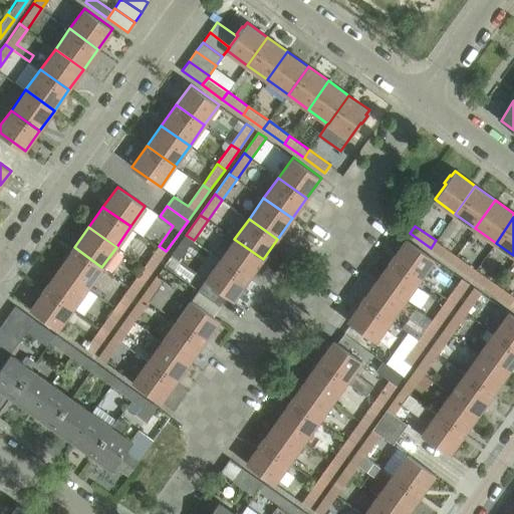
[(179,261),(194,240),(186,235),(171,255),(179,261)]
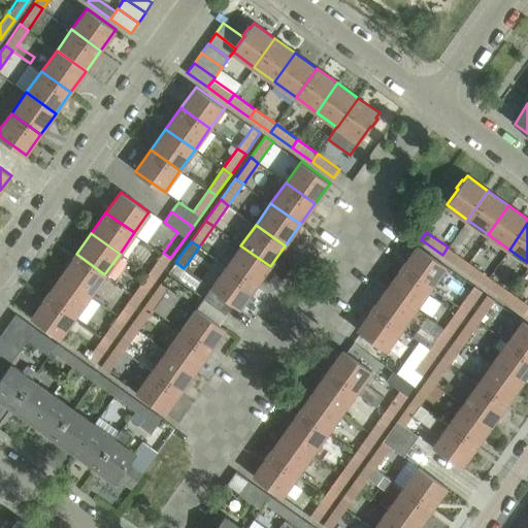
[(447,266),(434,257),(418,244),(402,266),(432,287),(447,266)]
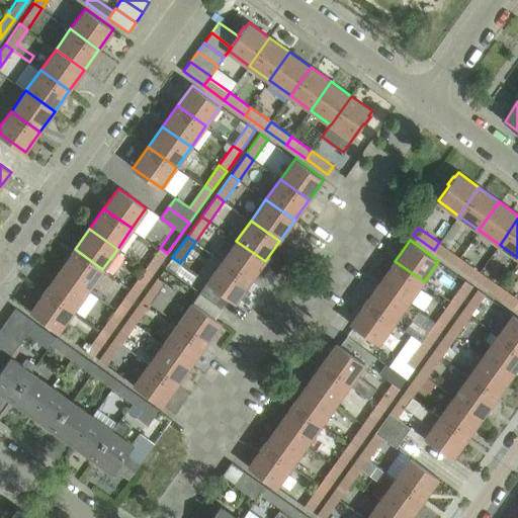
[(250,282),(265,261),(236,241),(222,261),(250,282)]
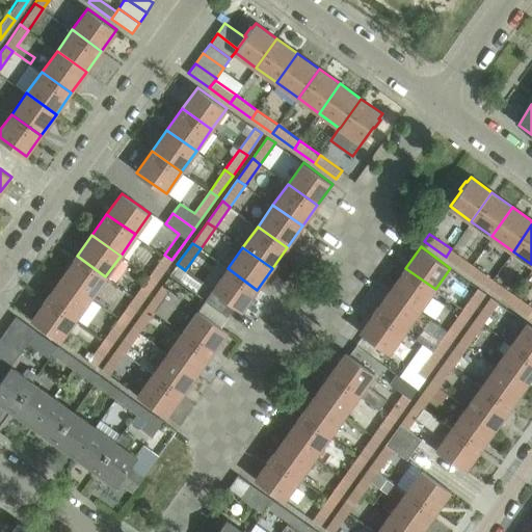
[(472,264),(451,248),(446,257),(467,271),(472,264)]
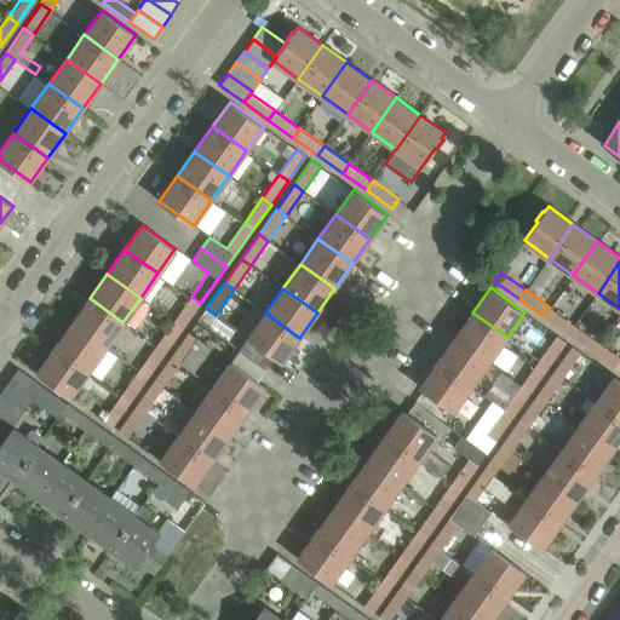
[(182,328),(200,303),(191,297),(173,322),(182,328)]
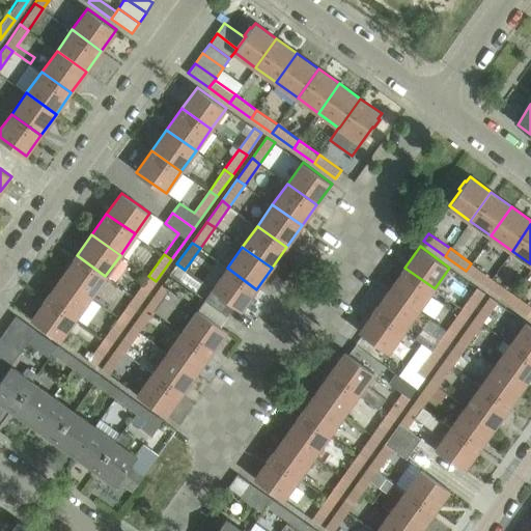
[(105,276),(77,255),(61,277),(90,297),(105,276)]
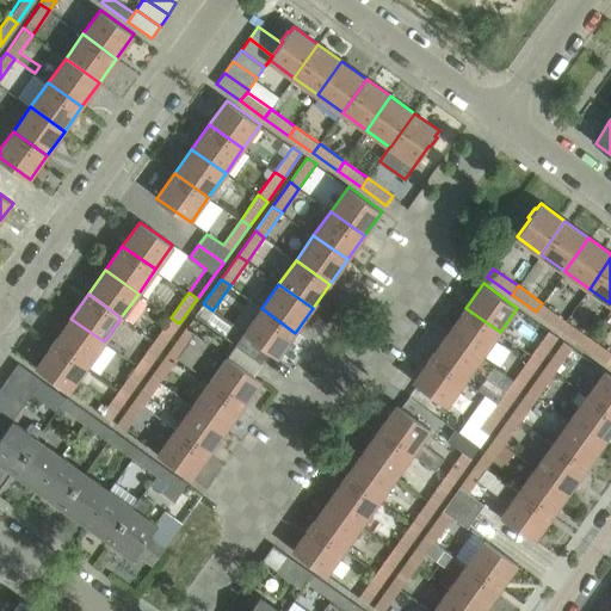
[(567,320),(542,303),(536,312),(560,329),(567,320)]
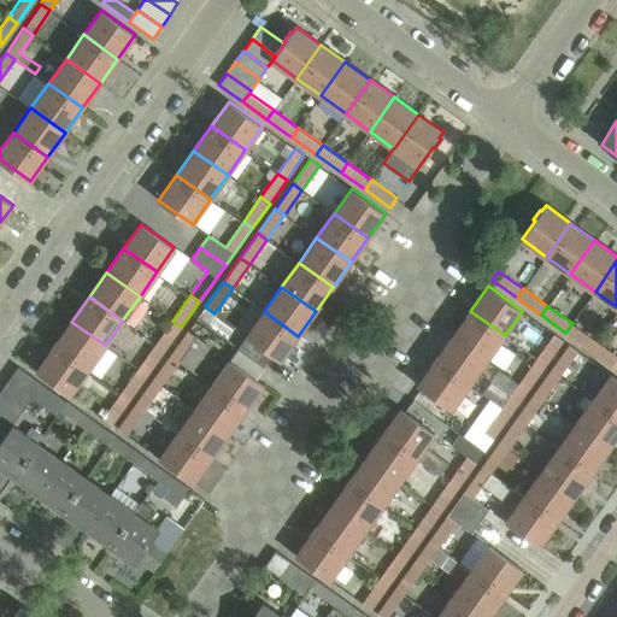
[(281,360),(298,336),(264,311),(246,336),(281,360)]
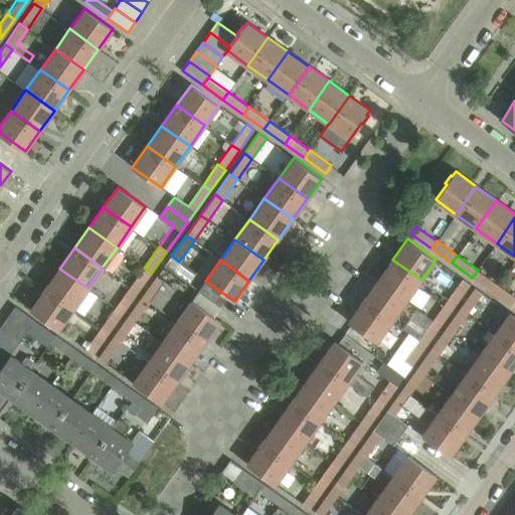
[(421,280),(392,260),(377,280),(406,301),(421,280)]
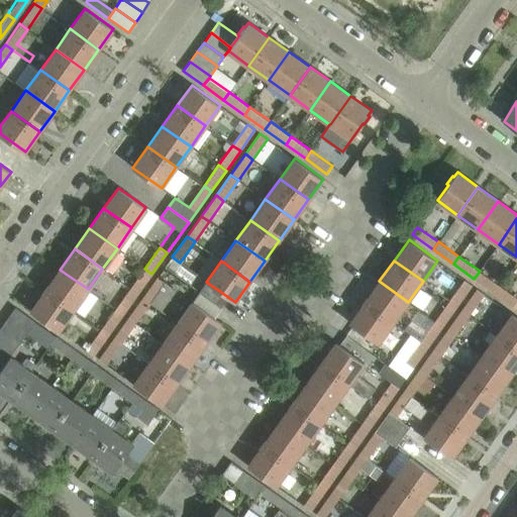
[(137,294),(151,274),(144,269),(130,289),(137,294)]
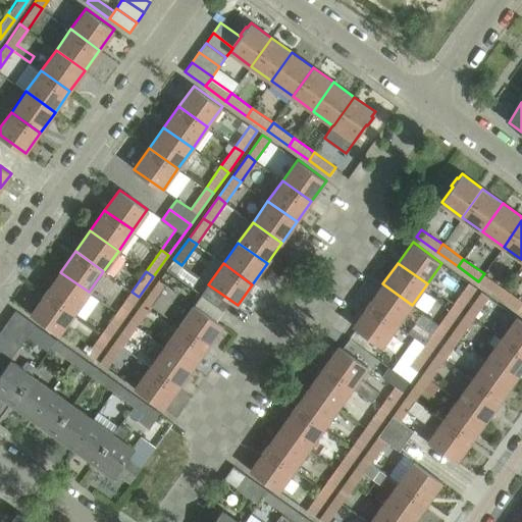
[(89,292),(60,272),(46,293),(73,313),(89,292)]
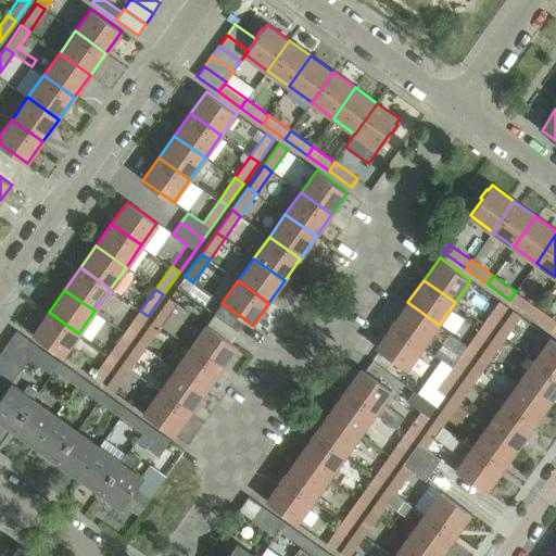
[(538,307),(516,291),(509,300),(532,316),(538,307)]
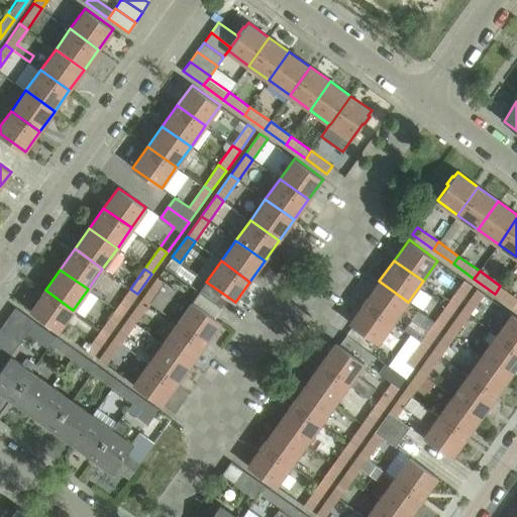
[(149,304),(165,284),(157,279),(142,298),(149,304)]
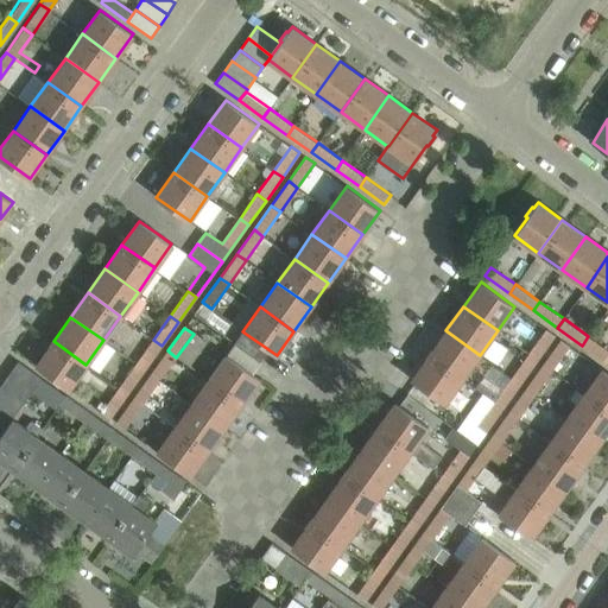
[(537,359),(555,335),(545,329),(534,344),(529,341),(523,349),(529,353),(537,359)]
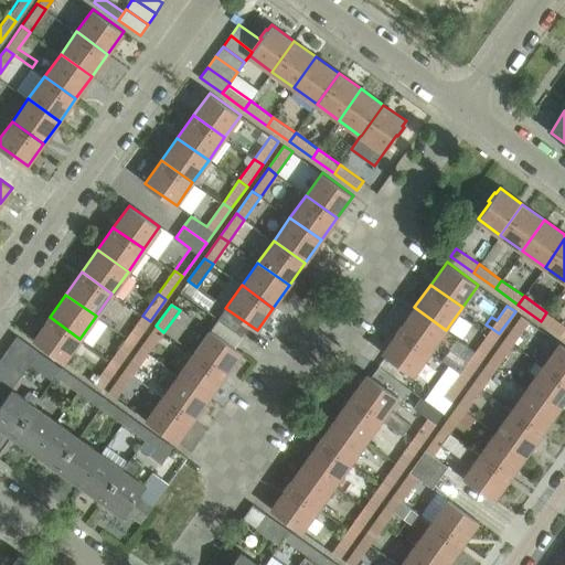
[(446,330),(414,307),(398,330),(429,352),(446,330)]
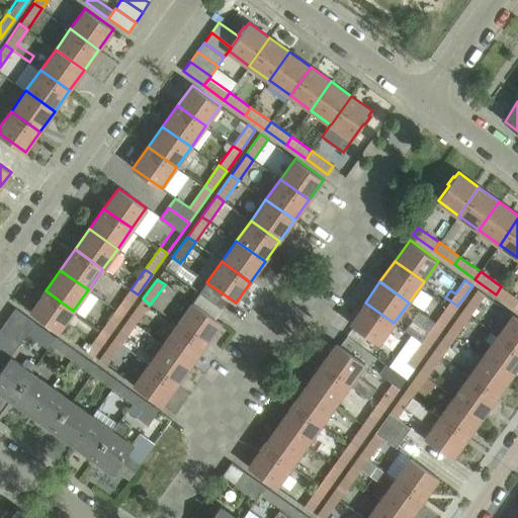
[(517,306),(517,297),(501,286),(496,294),(516,309),(517,306)]
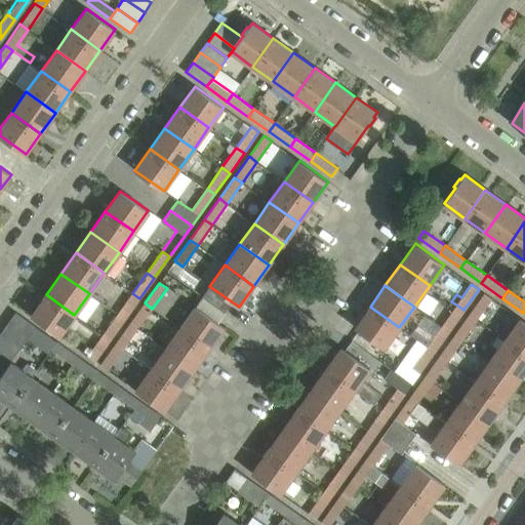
[(477,319),(491,298),(483,292),(469,314),(477,319)]
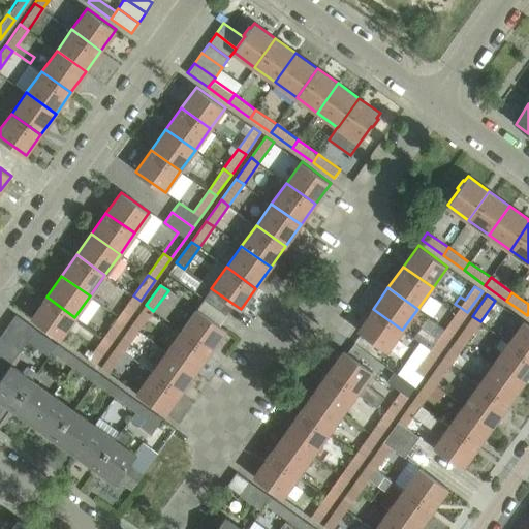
[(126,322),(141,301),(133,296),(118,316),(126,322)]
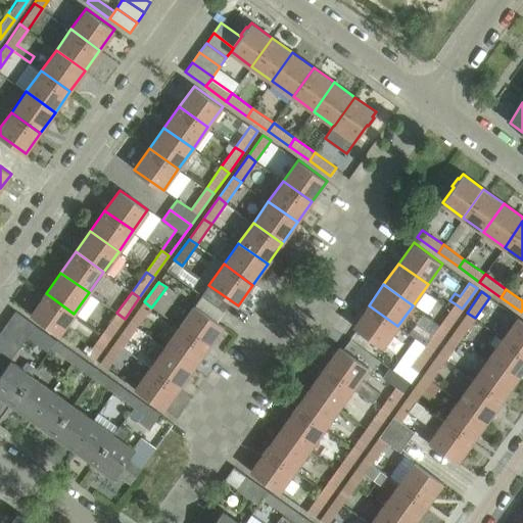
[(74,314),(46,293),(31,314),(59,334),(74,314)]
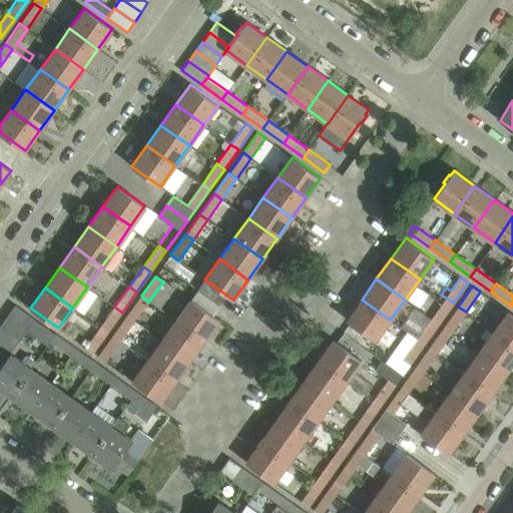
[(134,322),(148,302),(141,296),(126,316),(134,322)]
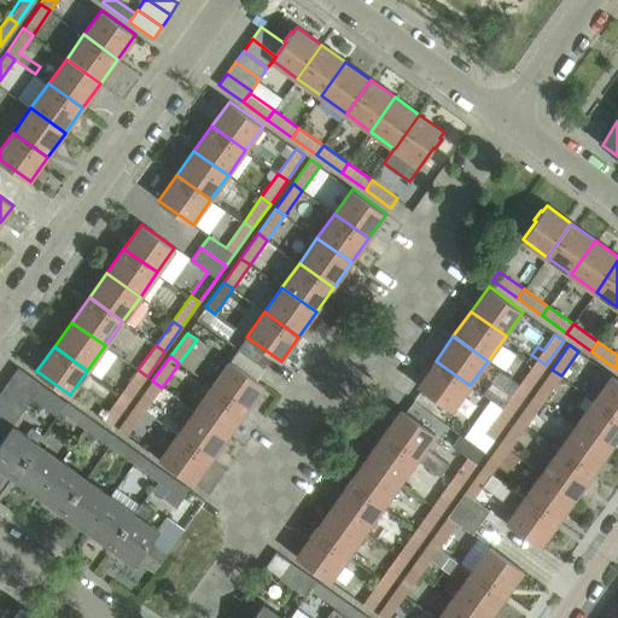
[(520,383),(529,389),(546,365),(537,359),(520,383)]
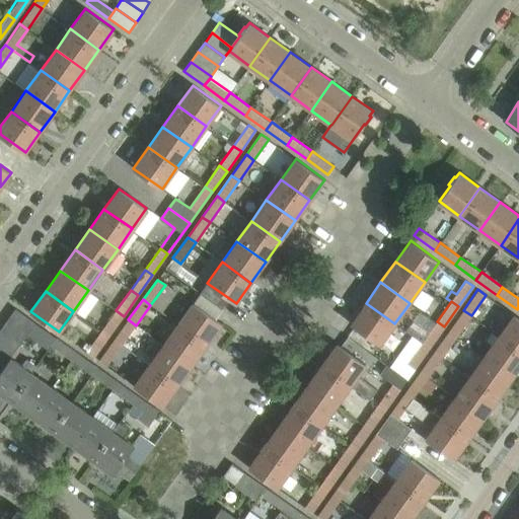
[(222,322),(205,311),(193,302),(177,322),(207,344),(222,322)]
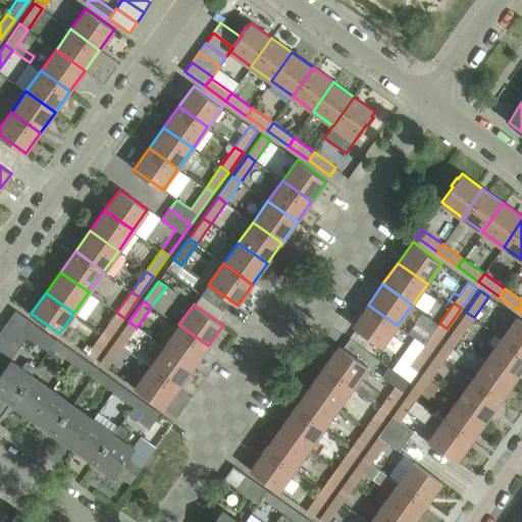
[(397,325),(368,305),(353,325),(382,347),(397,325)]
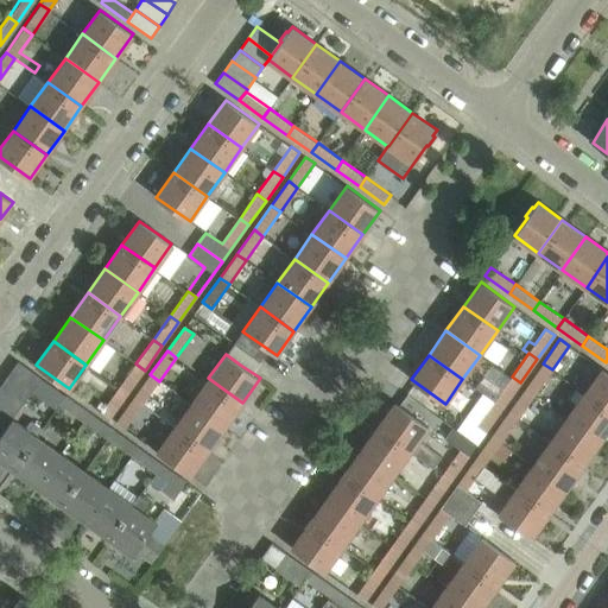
[(40,377),(37,375),(18,361),(10,373),(32,390),(33,387),(40,377)]
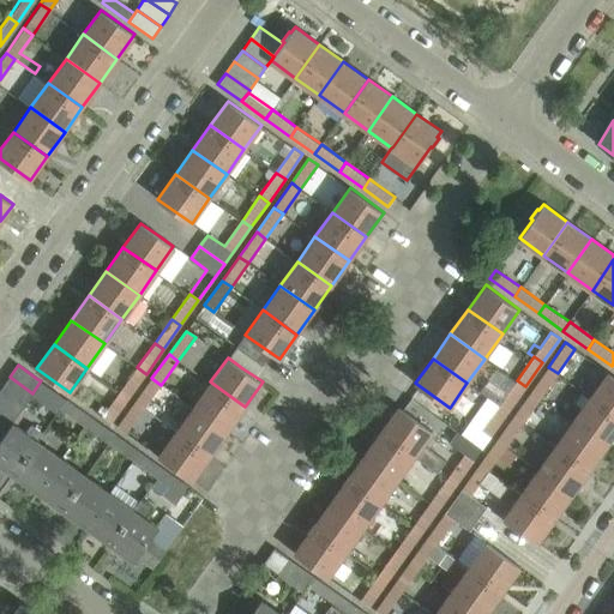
[(128,397),(146,374),(137,367),(120,391),(128,397)]
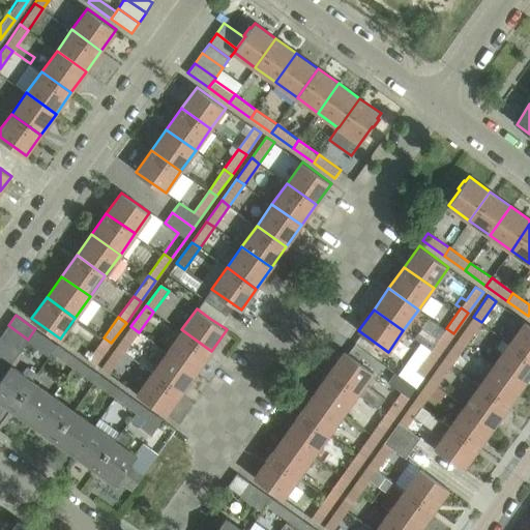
[(466,344),(481,322),(473,317),(459,337),(466,344)]
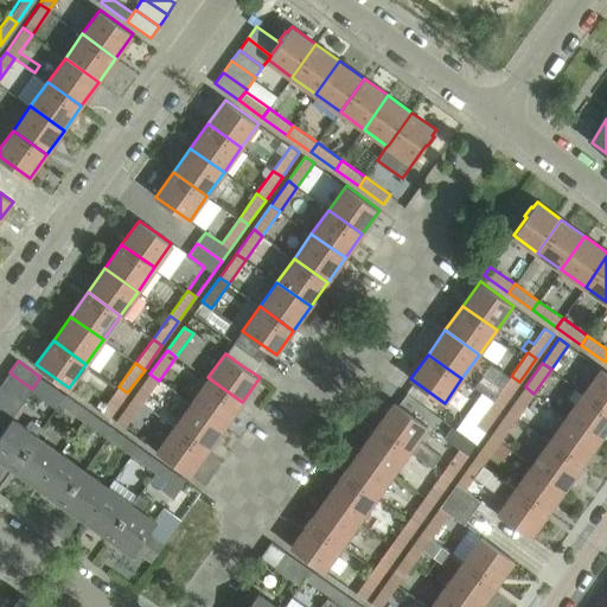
[(606,408),(606,371),(601,368),(583,391),(606,408)]
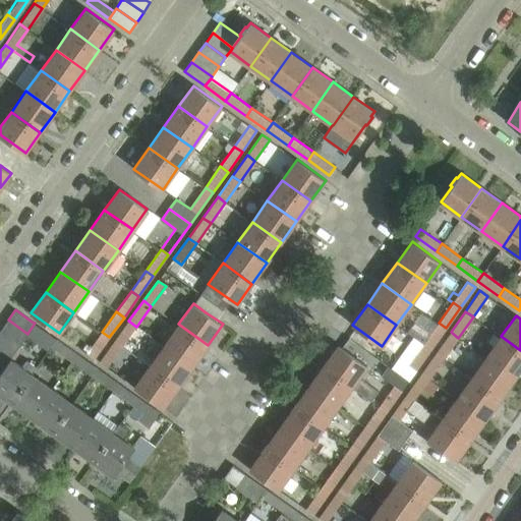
[(27,334),(8,320),(1,330),(20,343),(27,334)]
